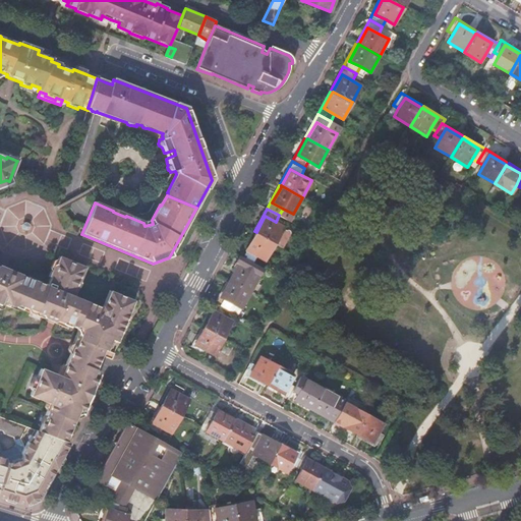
[(256,232),(255,233),(275,243),(284,227),(276,222),(265,216),(256,232)]
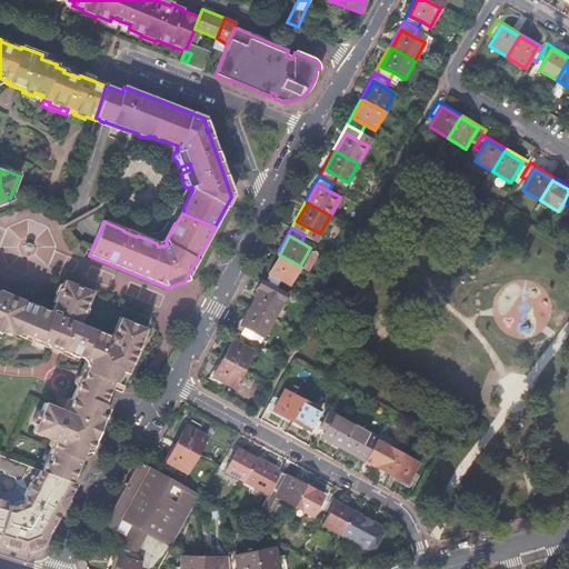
[(269,272),(278,256),(276,255),(262,279),(277,287),(281,279),(269,272)]
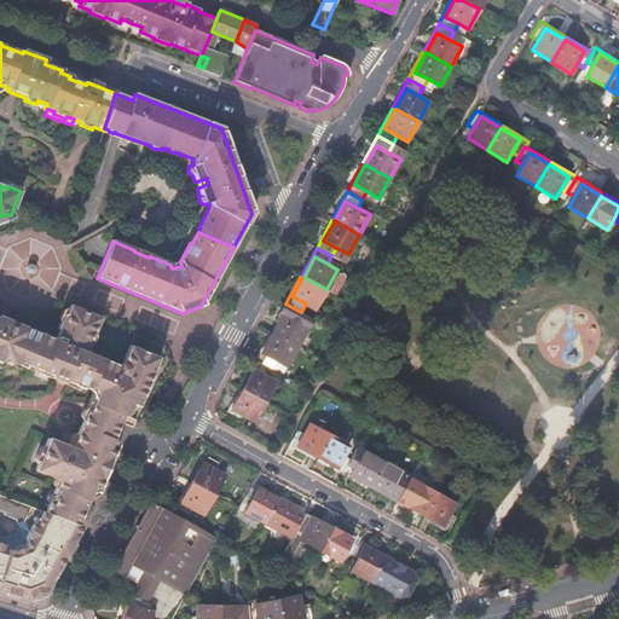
[(304,277),(302,278),(293,296),(306,304),(316,308),(327,289),(304,277)]
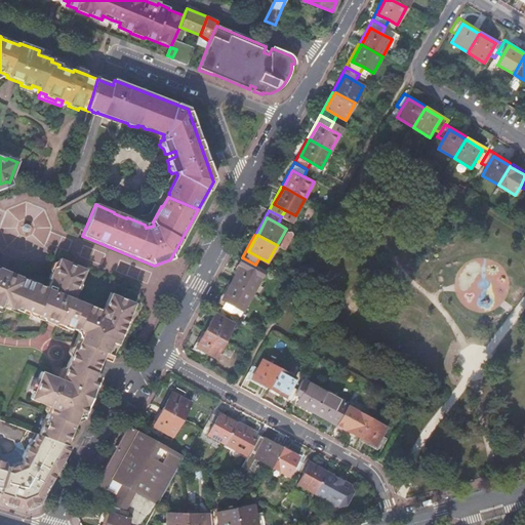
[(233,281),(232,282),(252,294),(261,277),(266,270),(255,265),(242,257),(235,271),(237,272),(233,281)]
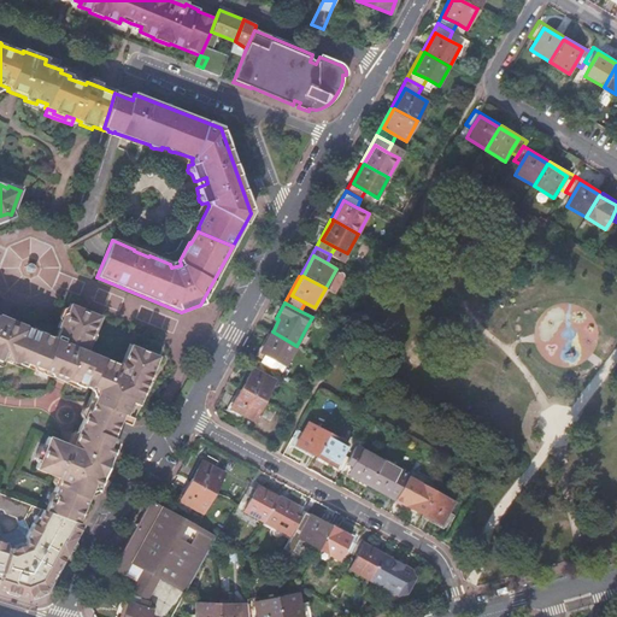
[(0,365),(1,365),(4,360),(5,358),(17,363),(22,360),(28,363),(54,375),(52,376),(64,381),(66,380),(74,382),(77,380),(83,382),(82,385),(83,385),(92,388),(93,392),(87,407),(83,409),(81,413),(83,418),(84,418),(82,424),(78,432),(72,446),(68,445),(50,436),(46,445),(45,445),(40,446),(35,458),(37,462),(39,463),(36,469),(60,479),(46,511),(78,522),(89,495),(90,492),(95,489),(97,486),(100,487),(101,486),(104,481),(103,480),(106,470),(100,468),(104,462),(111,458),(112,456),(113,454),(116,450),(115,448),(118,441),(117,439),(119,436),(125,423),(131,425),(135,418),(129,416),(125,415),(131,401),(135,403),(137,405),(148,381),(151,374),(154,372),(156,366),(154,364),(157,358),(156,354),(130,345),(123,362),(119,364),(87,351),(89,342),(94,340),(95,335),(94,331),(100,316),(70,304),(69,307),(66,312),(64,313),(60,321),(58,327),(59,330),(56,339),(39,331),(34,329),(15,321),(12,325),(4,322),(0,319),(0,365)]
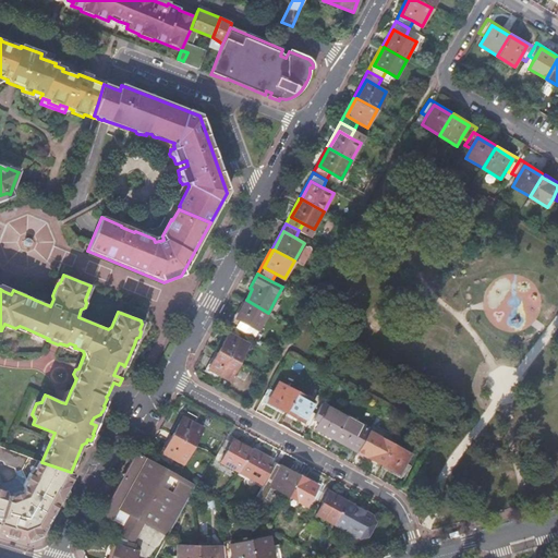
[(246,300),(245,302),(237,318),(247,325),(258,330),(268,313),(246,300)]
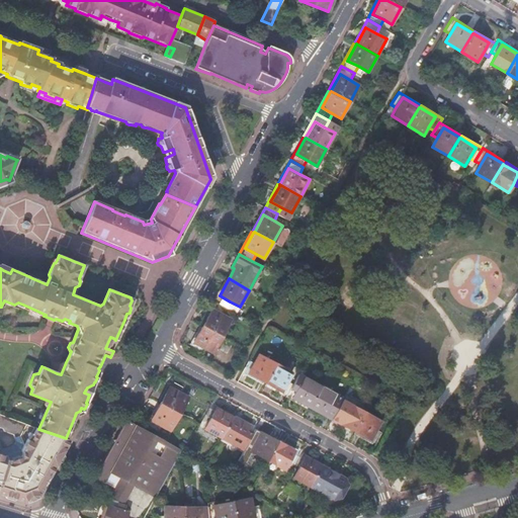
[(220,295),(228,280),(226,279),(213,300),(227,308),(230,301),(220,295)]
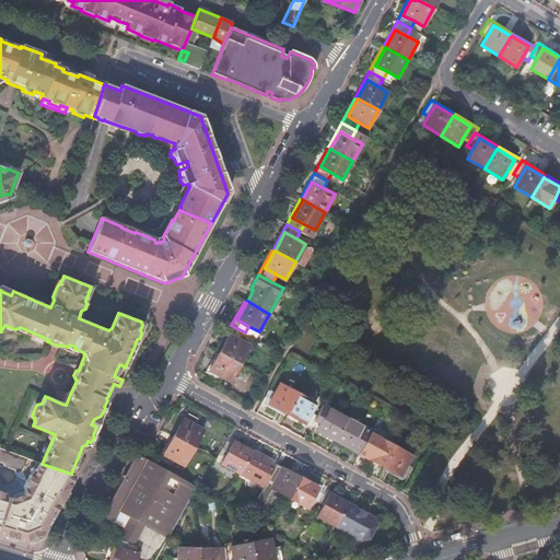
[(21,335),(24,333),(25,329),(20,327),(15,329),(4,325),(3,327),(21,335)]
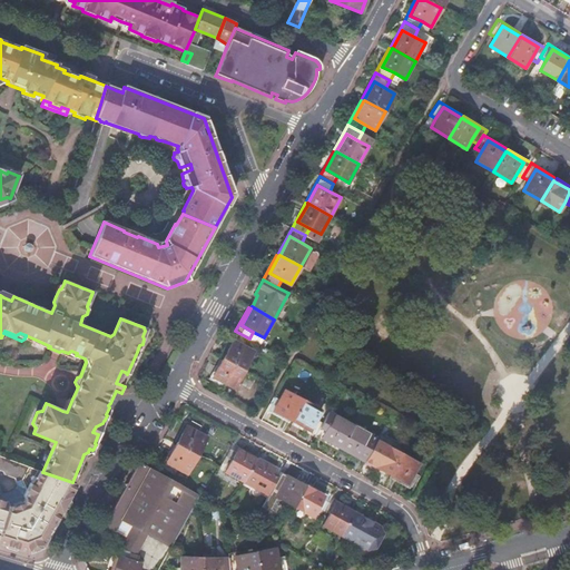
[(222,355),(224,357),(233,340),(245,346),(249,338),(235,331),(222,355)]
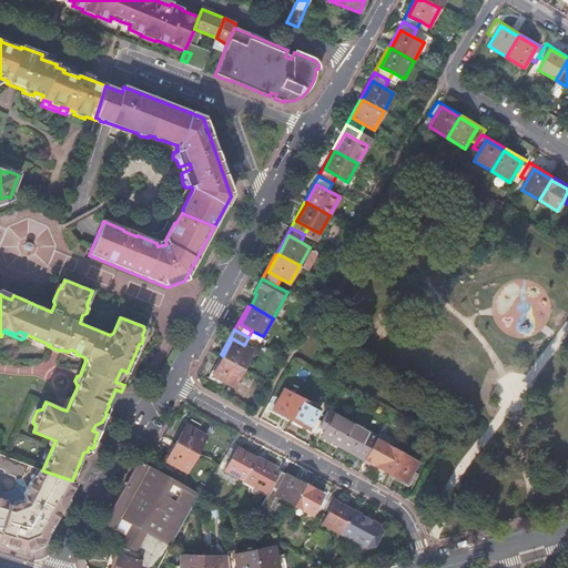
[(47,346),(48,346),(50,345),(26,334),(24,337),(47,346)]
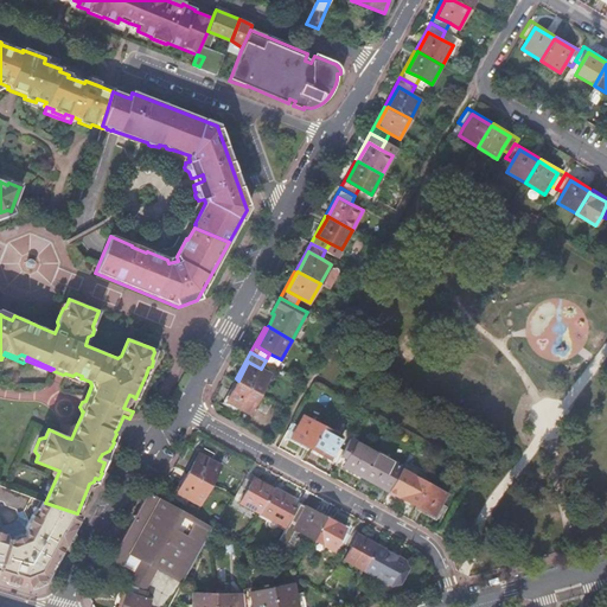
[(238,381),(237,381),(260,394),(270,374),(261,369),(248,362),(238,381)]
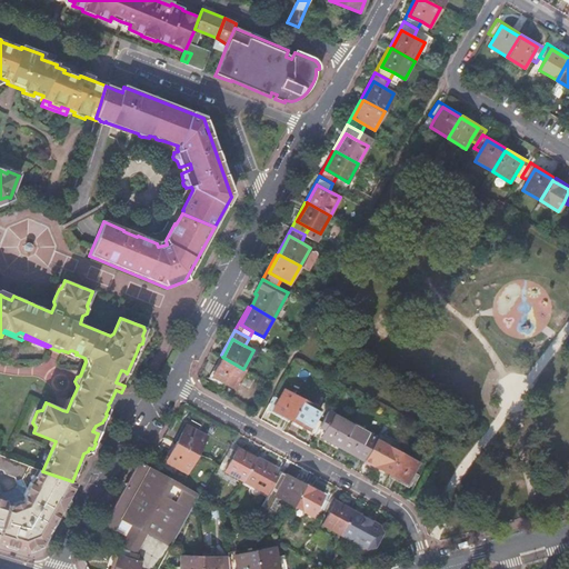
[(222,357),(222,359),(213,376),(225,382),(233,387),(243,369),(222,357)]
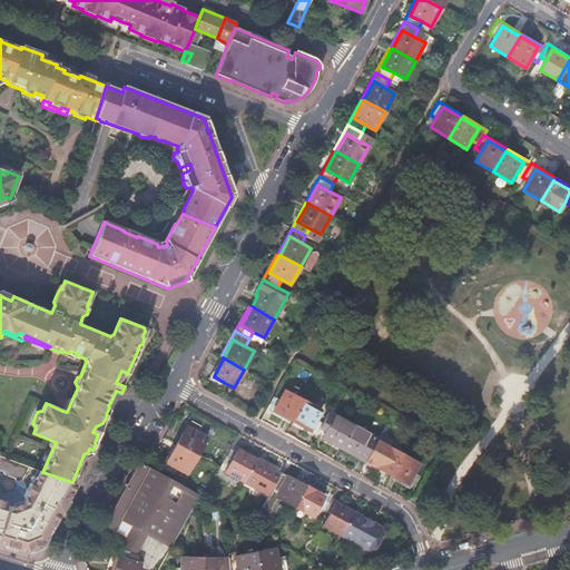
[(214,376),(223,360),(220,359),(208,381),(222,389),(225,383),(214,376)]
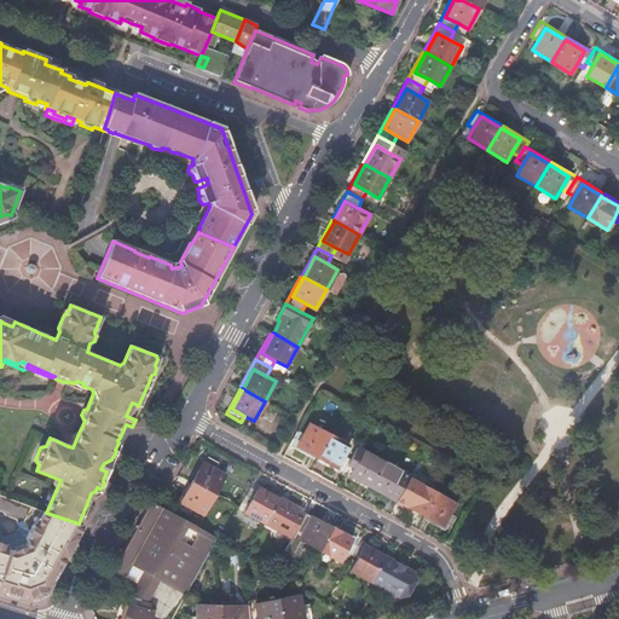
[(258,422),(252,433),(265,440),(271,429),(258,422)]
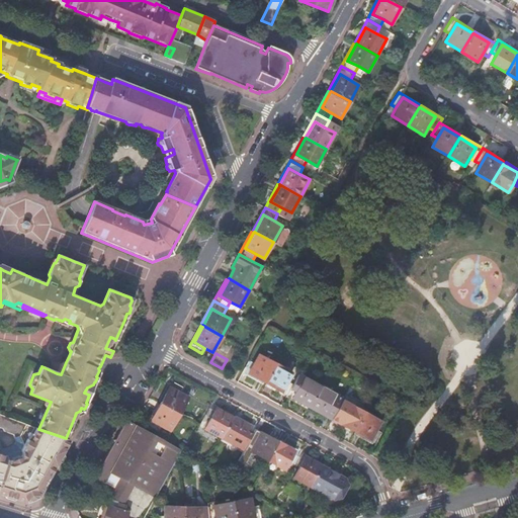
[(259,355),(254,363),(249,373),(264,382),(265,382),(275,364),(259,355)]
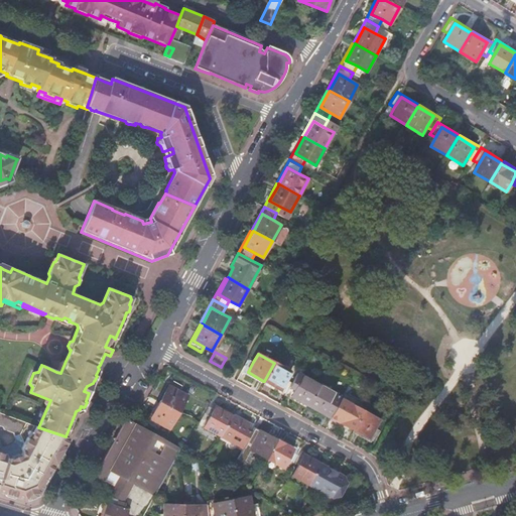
[(253,362),(248,359),(241,372),(262,383),(263,381),(248,372),(253,362)]
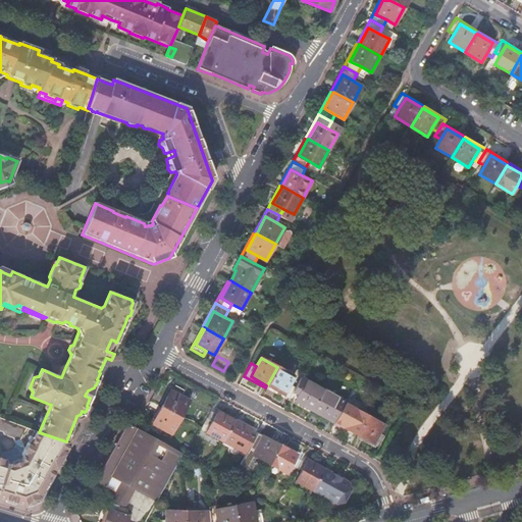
[(295,376),(277,367),(267,385),(268,386),(284,395),(290,384),(295,376)]
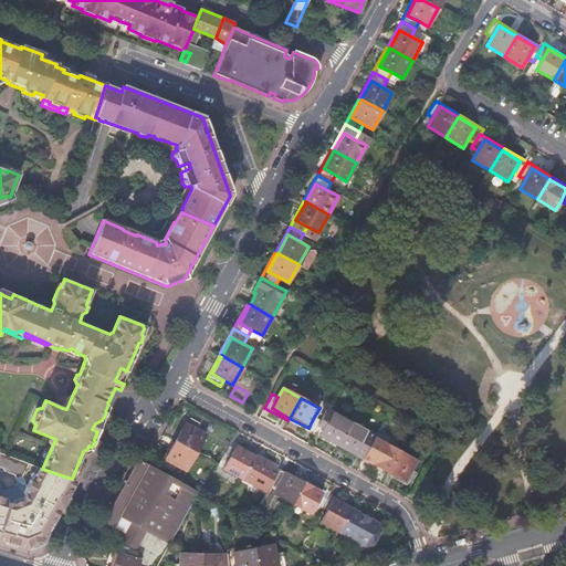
[(333,412),(326,423),(321,435),(337,443),(338,444),(350,422),(333,412)]
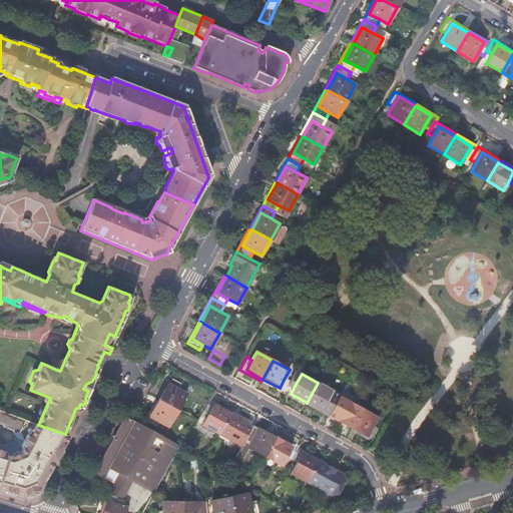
[(157,397),(159,399),(167,383),(178,389),(181,383),(168,377),(157,397)]
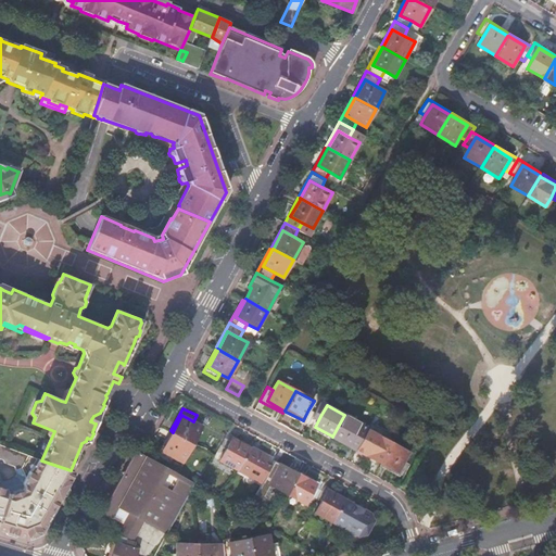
[(315,413),(308,409),(303,420),(286,412),(285,414),(307,427),(315,413)]
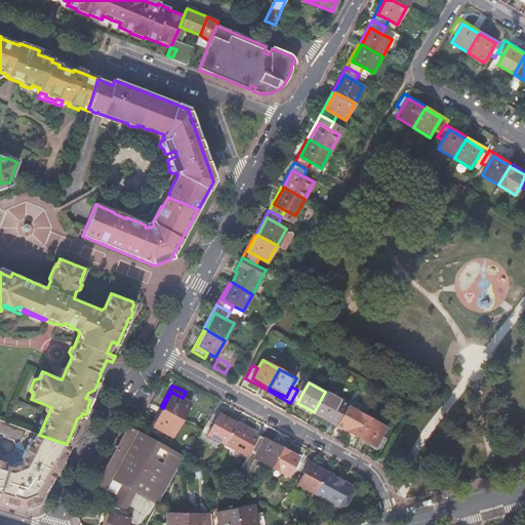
[(297,403),(303,393),(297,390),(290,403),(312,414),(313,411),(297,403)]
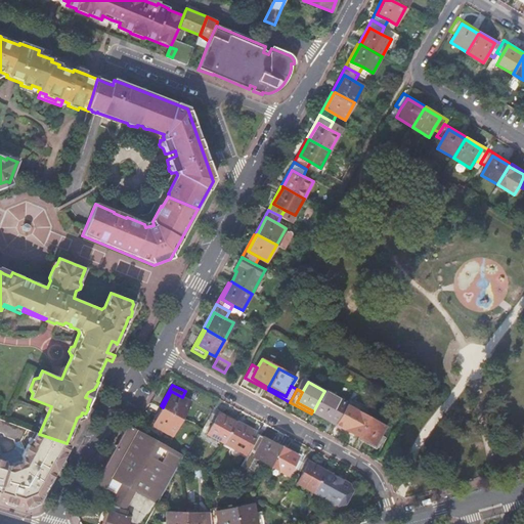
[(163,407),(162,408),(181,419),(190,402),(182,397),(171,391),(163,407)]
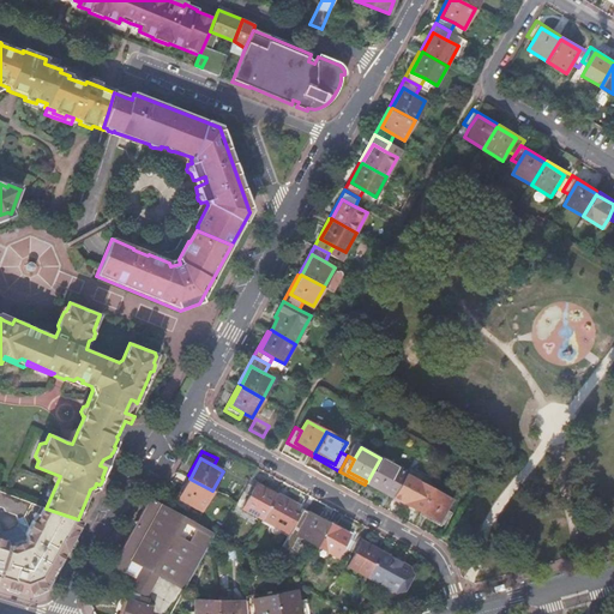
[(401,469),(380,458),(367,482),(368,483),(387,493),(393,481),(401,469)]
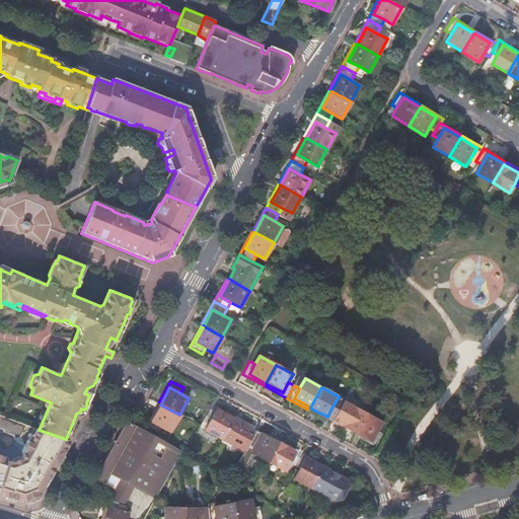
[(206,417),(211,420),(217,409),(233,418),(234,416),(213,403),(206,417)]
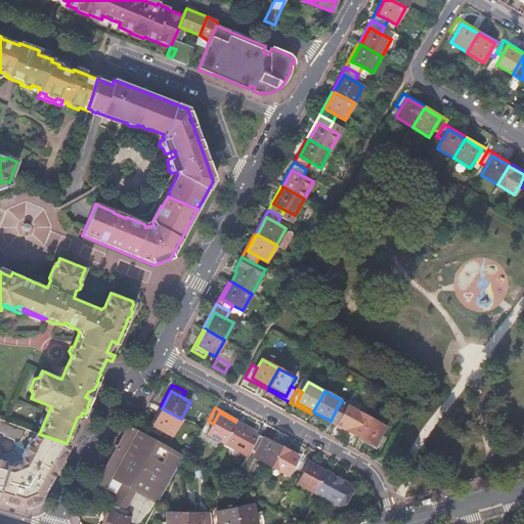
[(352,407),(347,417),(341,427),(357,435),(358,436),(368,417),(352,407)]
